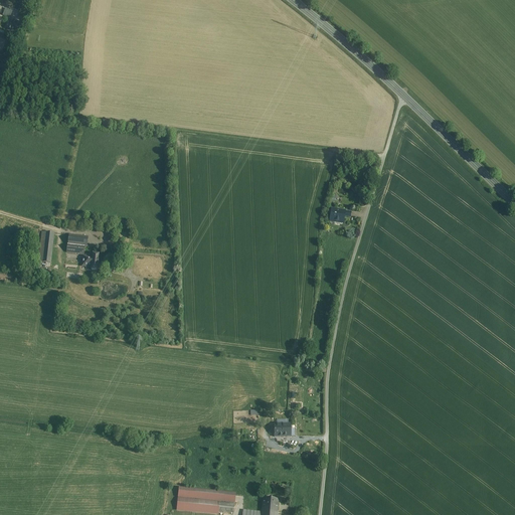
[(5,8),(2,15),(10,17),(13,11),(5,8)]
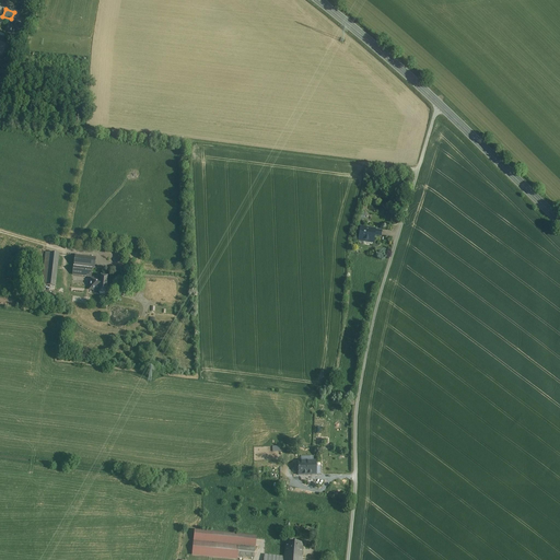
[(18,25),(10,22),(7,31),(14,34),(15,32),(18,25)]
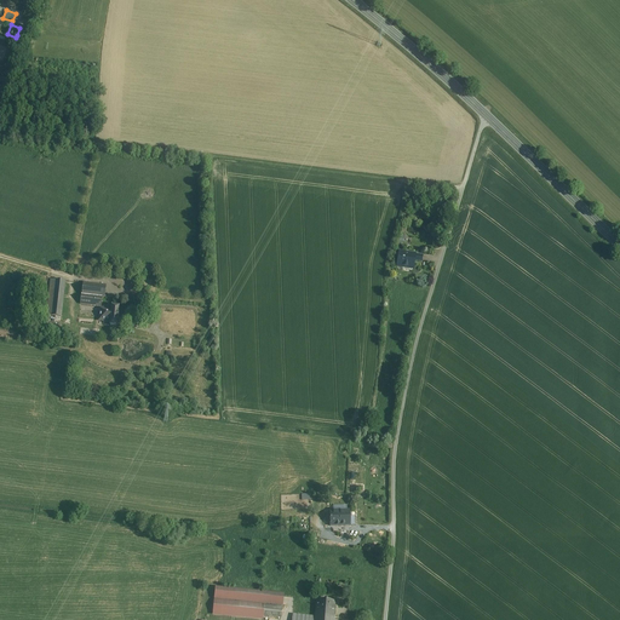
[(28,30),(19,28),(17,35),(26,38),(28,30)]
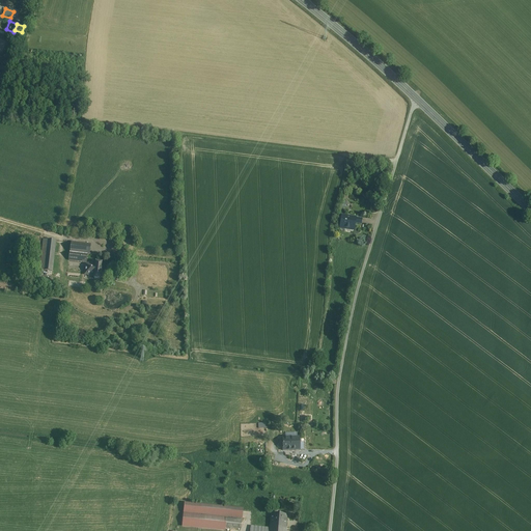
[(355,218),(342,216),(340,228),(345,229),(345,227),(354,228),(354,223),(355,218)]
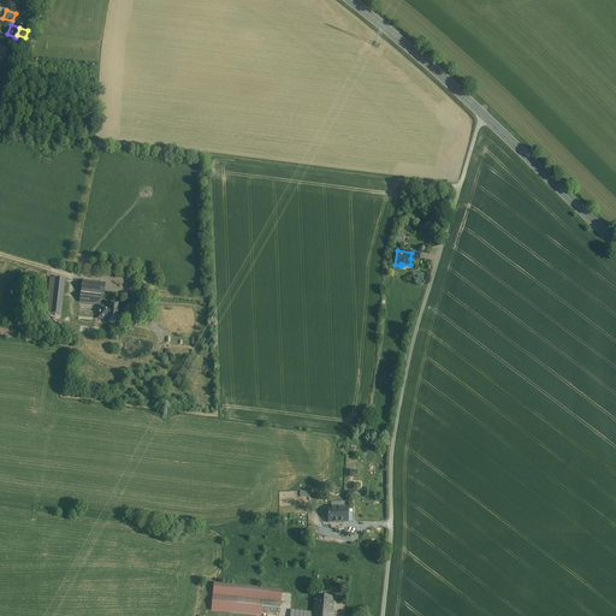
[(46,314),(60,315),(65,279),(51,278),(46,314)]
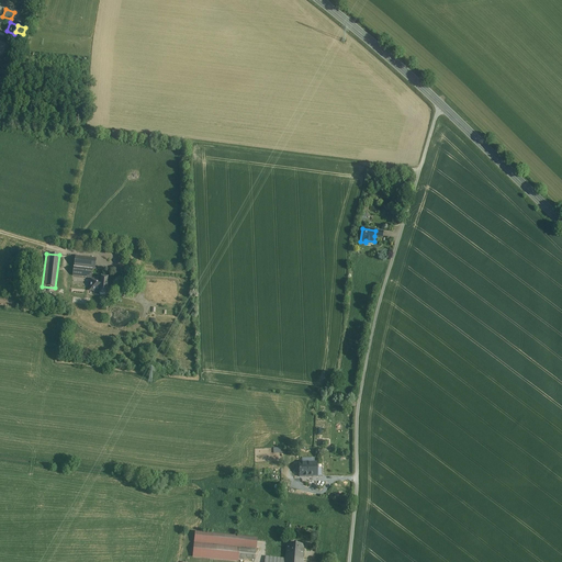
[(97,259),(76,257),(75,268),(92,270),(94,270),(97,259)]
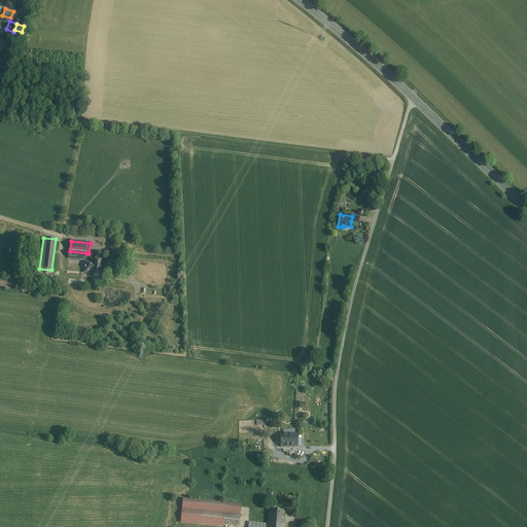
[(86,253),(70,251),(69,251),(68,258),(85,260),(86,253)]
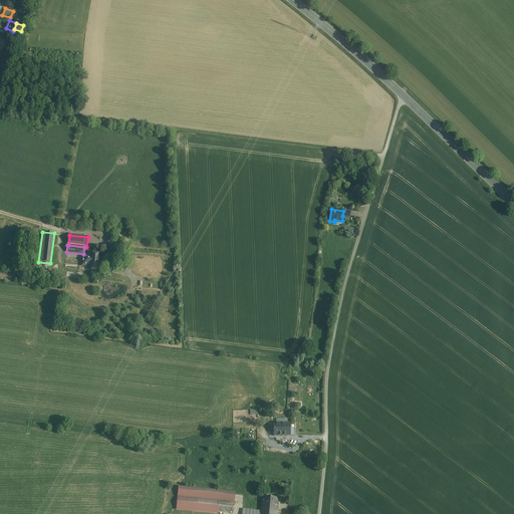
[(281,424),(274,424),(274,436),(282,436),(281,424)]
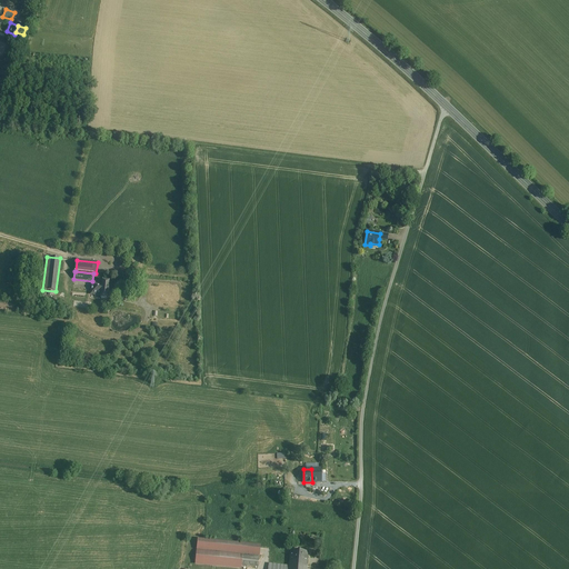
[(321,469),(311,469),(312,482),(321,482),(321,469)]
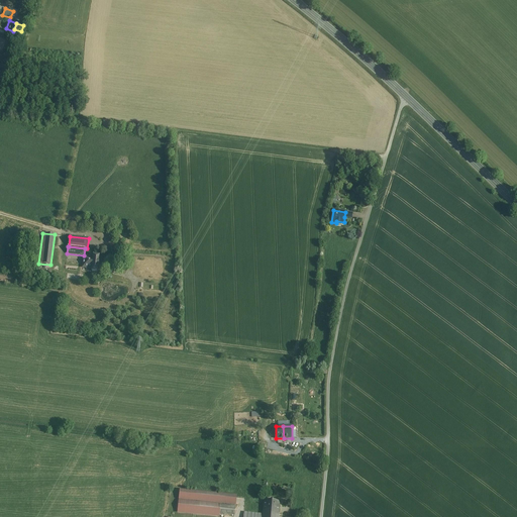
[(257,431),(243,432),(243,441),(257,441),(257,431)]
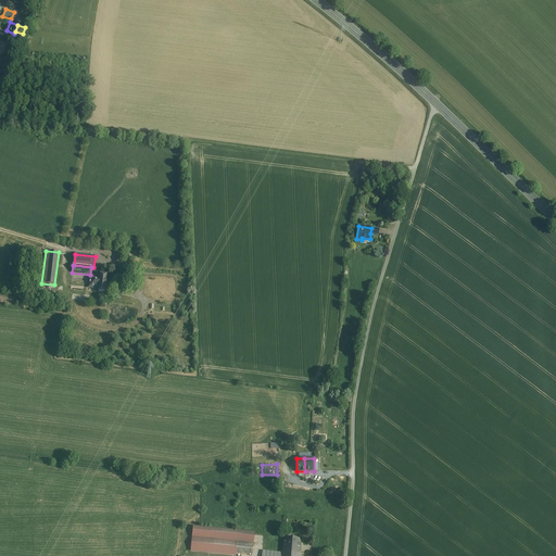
[(253,535),(193,529),(191,551),(236,555),(236,553),(237,544),(253,545),(253,535)]
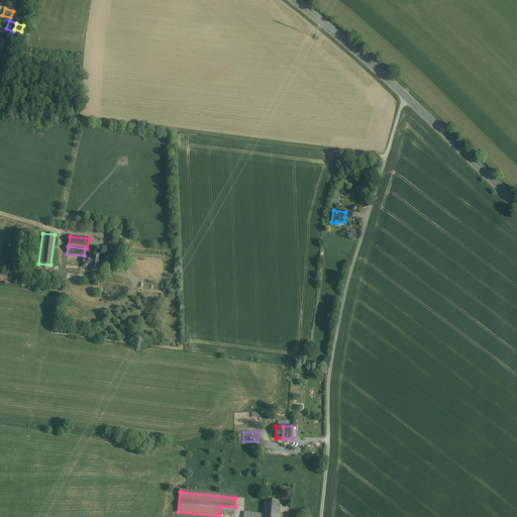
[(278,516),(280,502),(264,500),(263,515),(262,516),(278,516)]
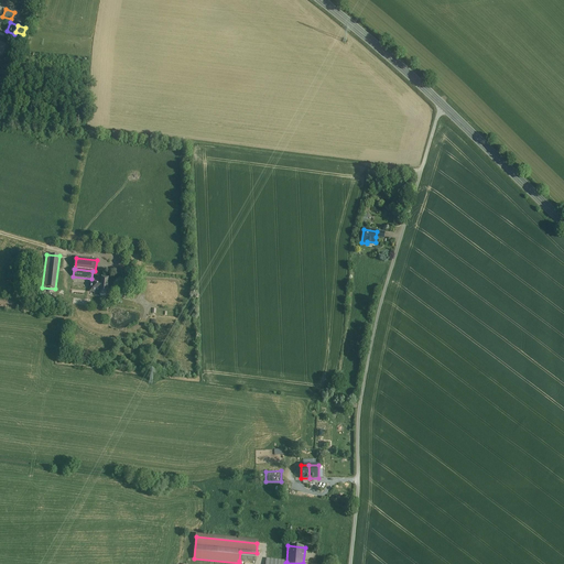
[(257,553),(240,552),(239,561),(256,562),(257,553)]
